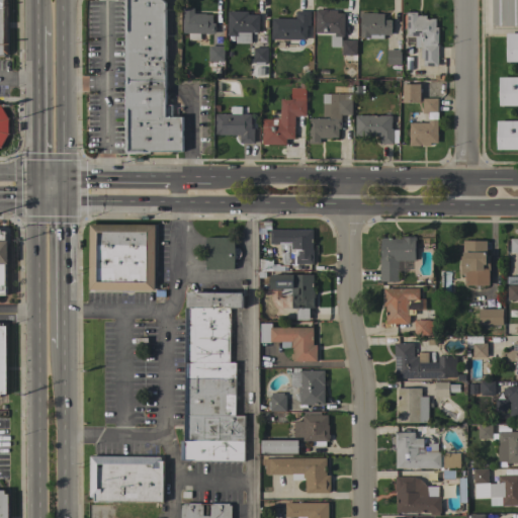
[(124,0),(164,0),(165,104),(171,104),(171,116),(182,116),(182,152),(151,152),(151,153),(125,154),(124,0)]
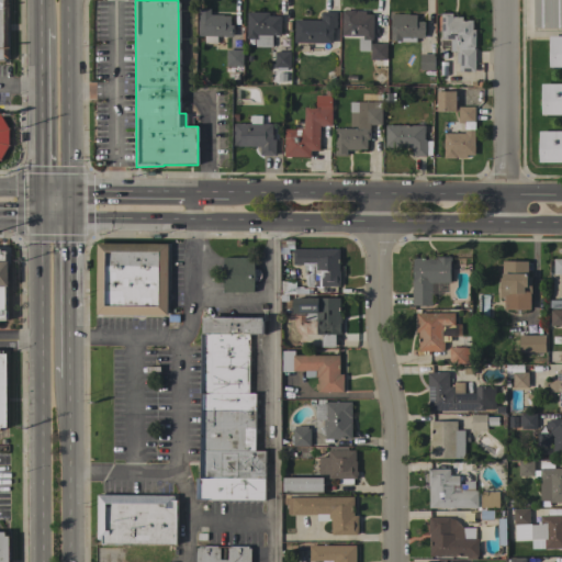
[(561,27),(535,27),(535,0),(561,0),(561,27)]
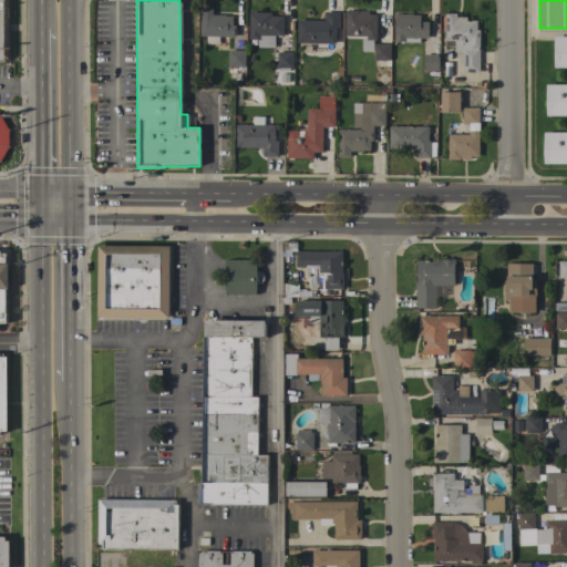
[(200,9),(213,9),(213,14),(225,16),(233,16),(232,26),(235,26),(235,37),(218,37),(218,44),(206,44),(206,37),(199,35),(200,9)]
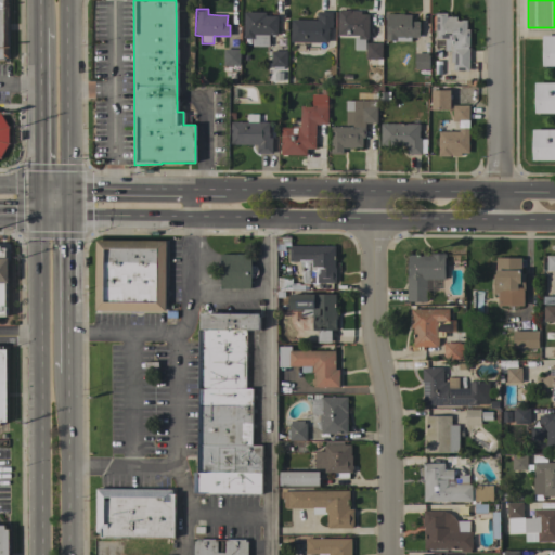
[(338,10),(350,10),(350,11),(361,11),(361,14),(369,14),(369,39),(365,39),(365,51),(355,51),(355,37),(359,37),(359,35),(338,35),(338,10)]
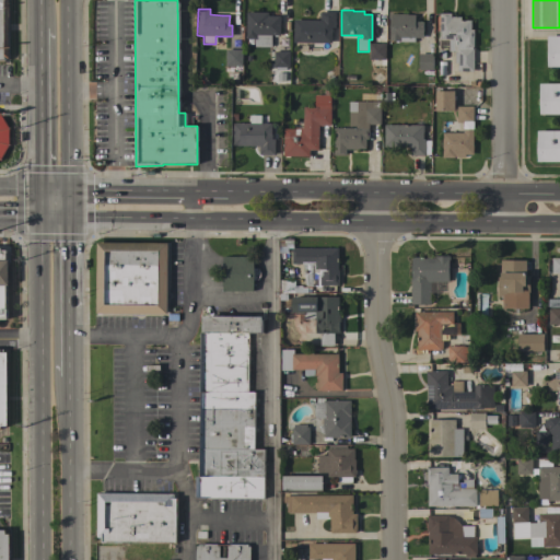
[(293,43),(293,20),(319,20),(319,11),(335,12),(335,27),(331,27),(331,43),(323,43),(293,43)]
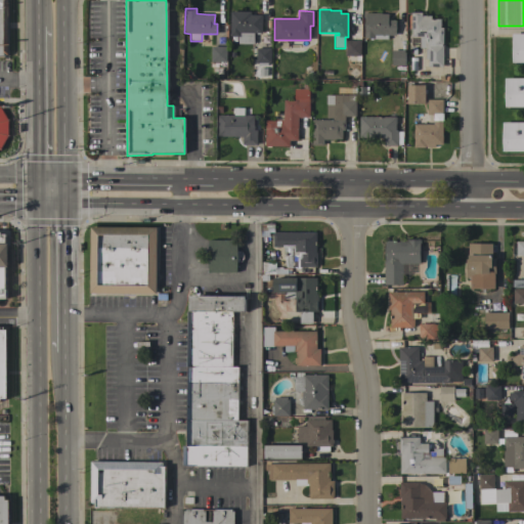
[(230,11),(251,11),(251,14),(262,14),(262,33),(254,33),(254,44),(238,44),(238,37),(230,37),(230,11)]
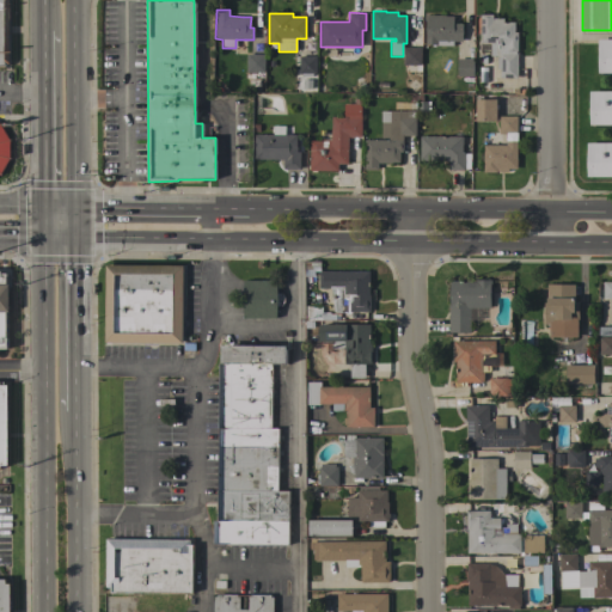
[(481,14),(493,14),(493,18),(503,19),(503,23),(514,23),(514,32),(518,32),(518,51),(516,51),(516,54),(518,54),(518,78),(500,78),(500,69),(497,69),(497,56),(490,56),(490,43),(481,43),(481,14)]
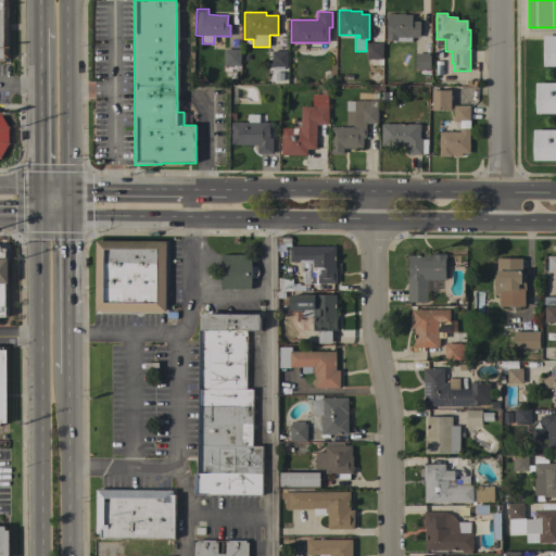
[(392,42),(392,40),(387,40),(387,35),(388,15),(390,15),(390,14),(405,14),(405,15),(412,15),(412,22),(420,22),(419,37),(412,37),(412,42),(392,42)]
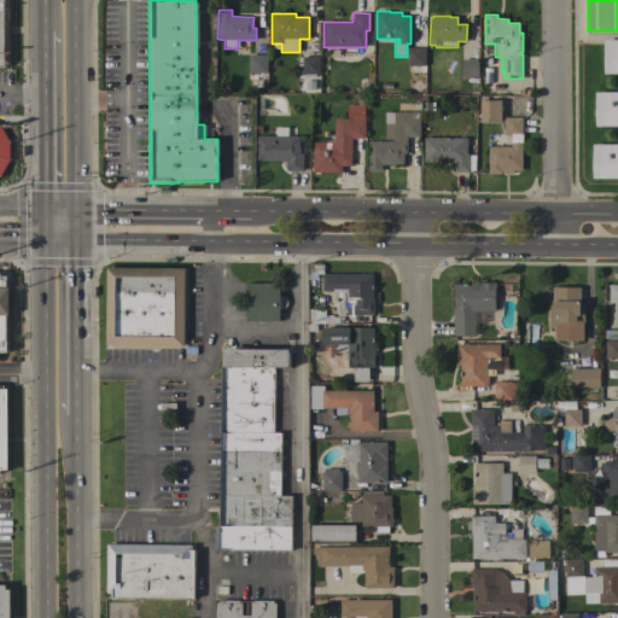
[(617,178),(593,178),(593,144),(617,144),(617,126),(595,126),(595,92),(617,92),(617,73),(604,74),(604,40),(617,39),(617,178)]
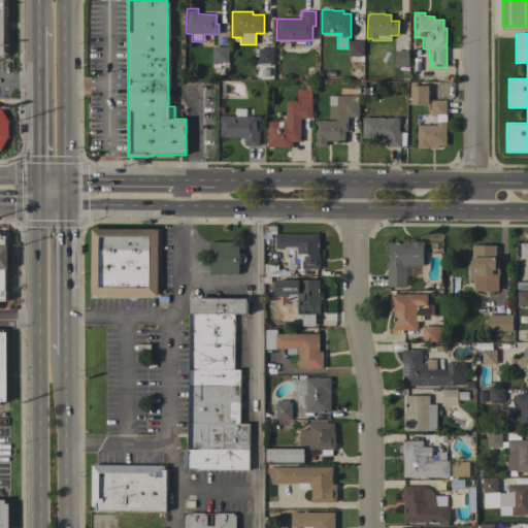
[(262,38),(269,38),(269,46),(261,45),(262,38)]
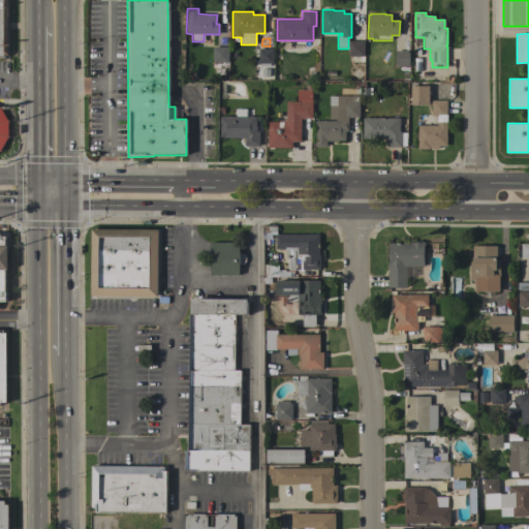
[(349,41),(364,41),(364,57),(348,56),(349,41)]
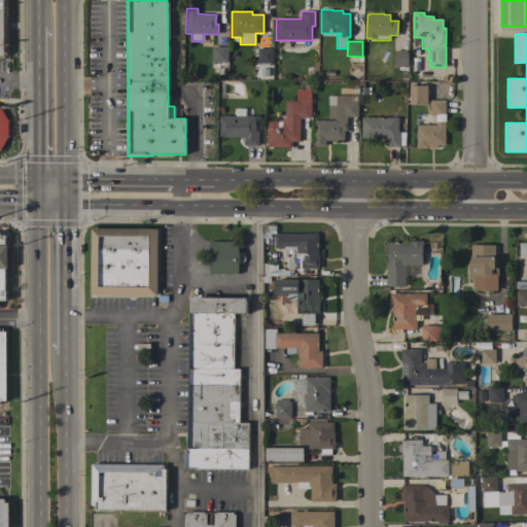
[(227,46),(227,62),(212,62),(212,46),(227,46)]
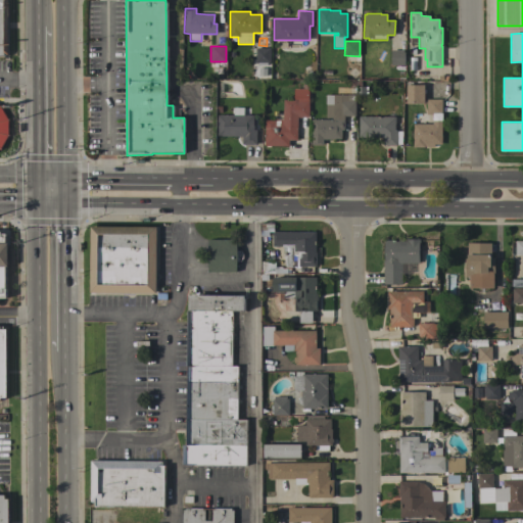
[(255,48),(270,48),(270,62),(267,62),(267,65),(257,64),(257,62),(255,62),(255,48)]
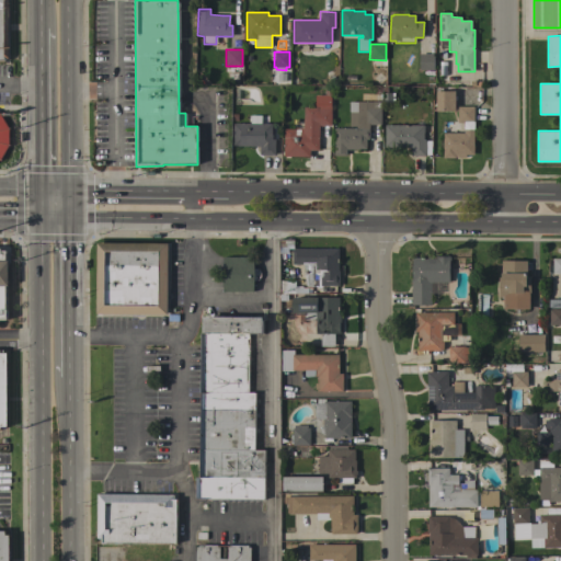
[(420,54),(434,54),(434,70),(420,70),(420,54)]
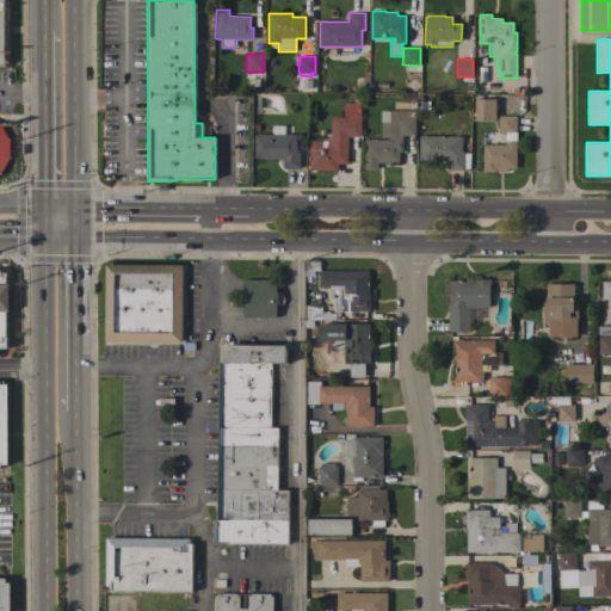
[(301,80),(310,80),(310,90),(301,88),(301,80)]
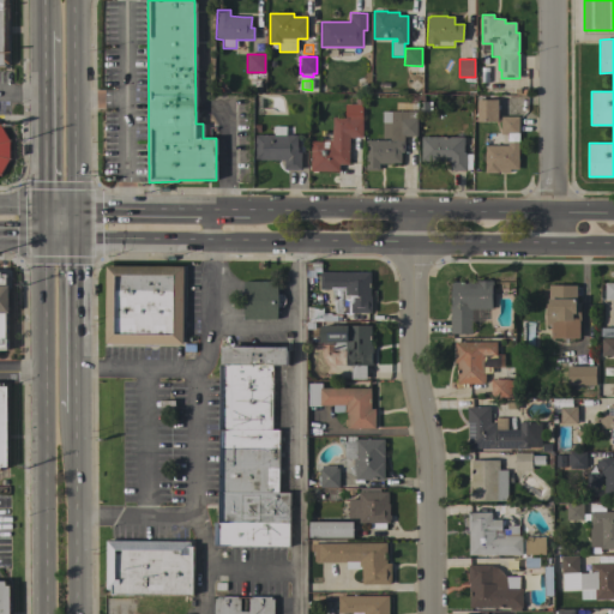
[(477,100),(498,100),(498,121),(477,121),(477,100)]
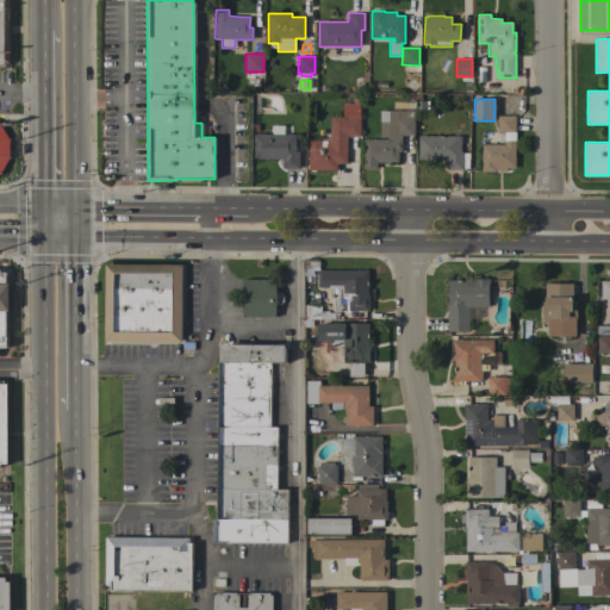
[(416,103),(425,103),(425,112),(416,112),(416,103)]
